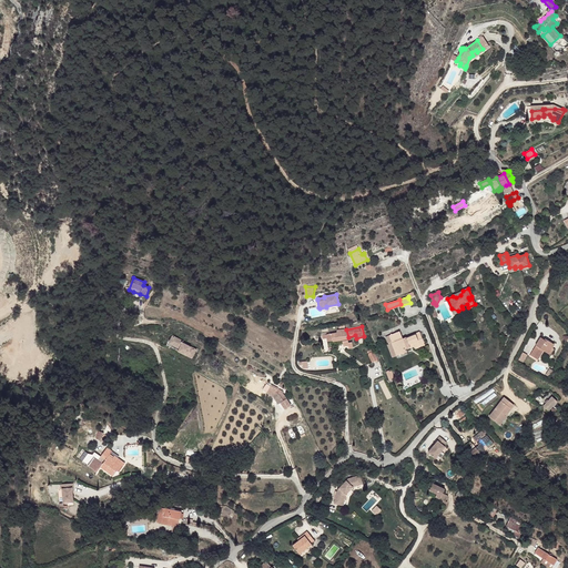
[(348,347),(348,351),(355,348),(353,343),(350,344),(348,337),(346,330),(337,332),(337,334),(325,337),(326,342),(326,344),(331,343),(333,344),(341,342),(343,346),(347,346),(348,347)]
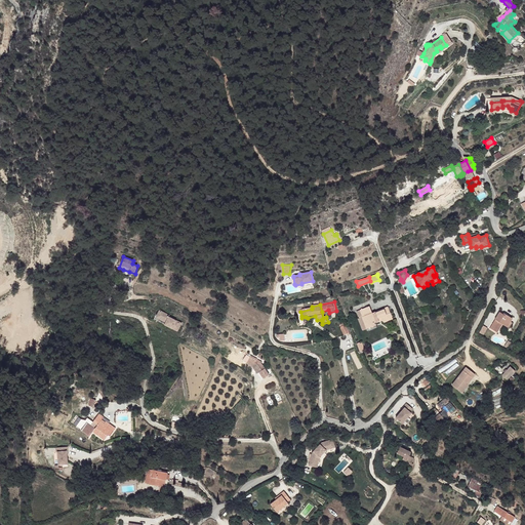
[(388,307),(372,313),(369,306),(360,310),(357,311),(359,318),(358,318),(363,329),(369,327),(368,325),(382,319),(384,322),(389,320),(389,318),(392,317),(388,307)]
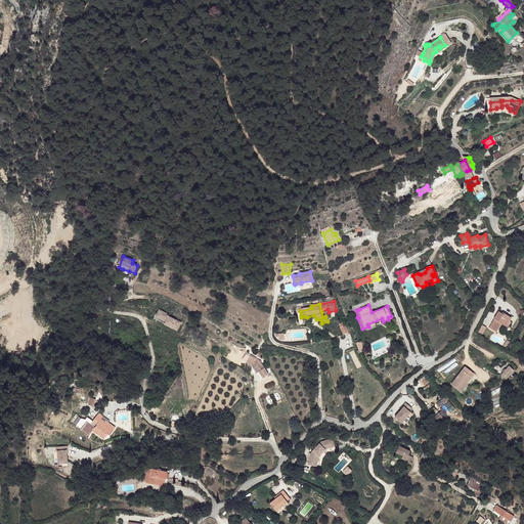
[(159,309),(155,318),(165,323),(177,330),(181,322),(177,320),(169,316),(170,314),(159,309)]
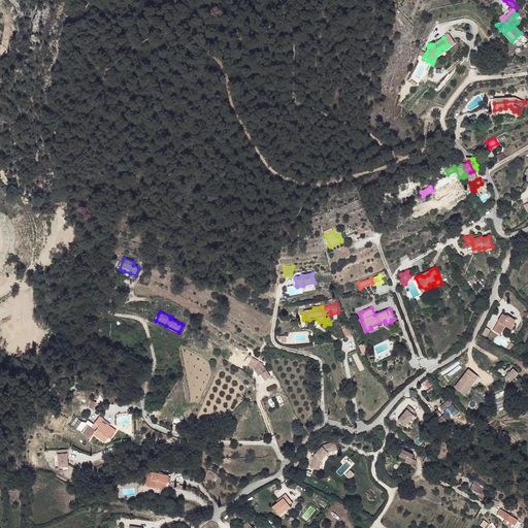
[(516,320),(506,315),(505,316),(503,314),(493,330),(500,334),(505,326),(510,329),(514,324),(516,320)]
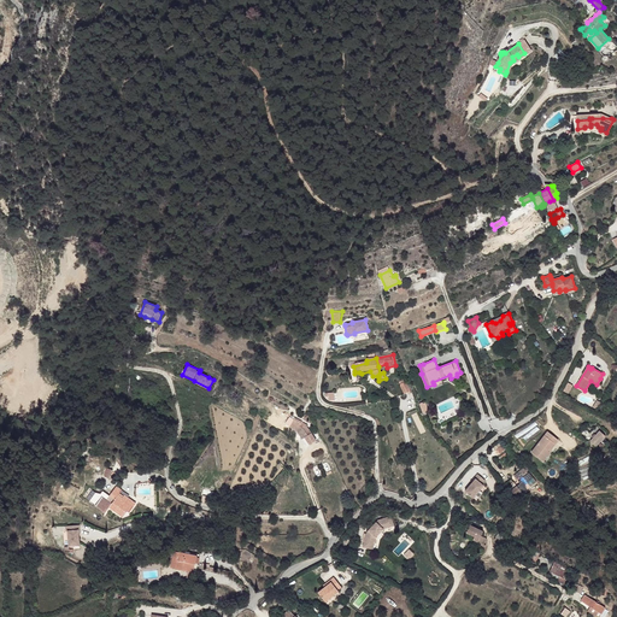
[(297,430),(303,439),(305,436),(310,444),(316,440),(311,433),(307,435),(303,427),(300,425),(303,422),(299,419),(299,422),(297,419),(297,418),(295,417),(294,419),(289,417),(286,424),(297,430)]
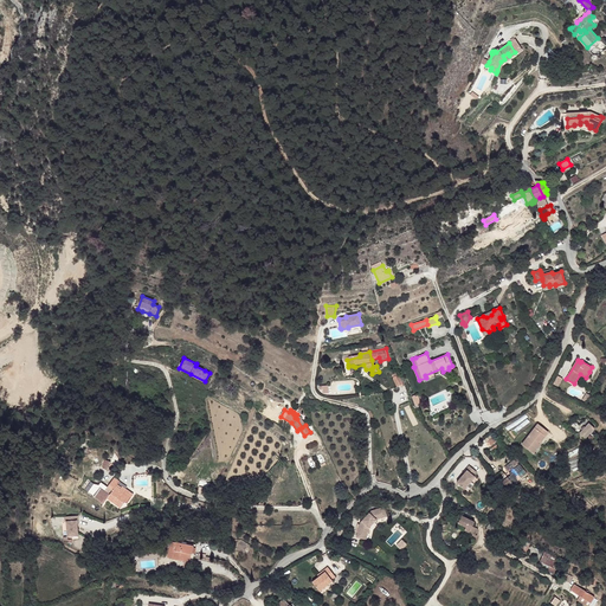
[(594,429),(590,423),(585,427),(582,430),(579,433),(585,439),(594,429)]
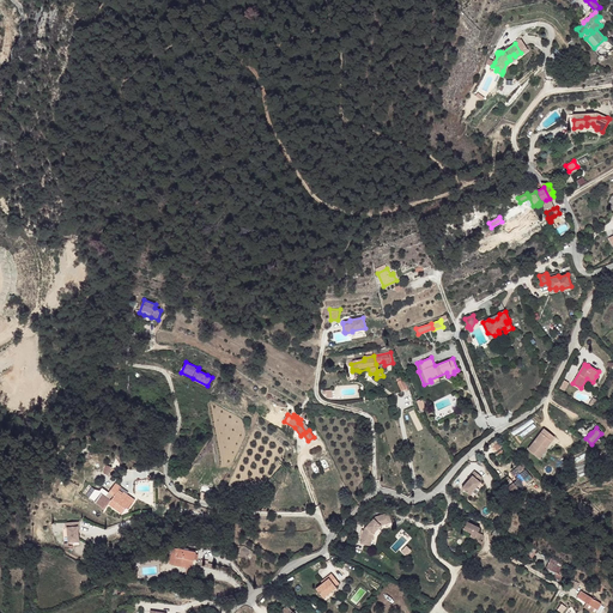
[(554,437),(544,429),(528,449),(539,459),(547,449),(544,447),(550,439),(552,441),(554,437)]
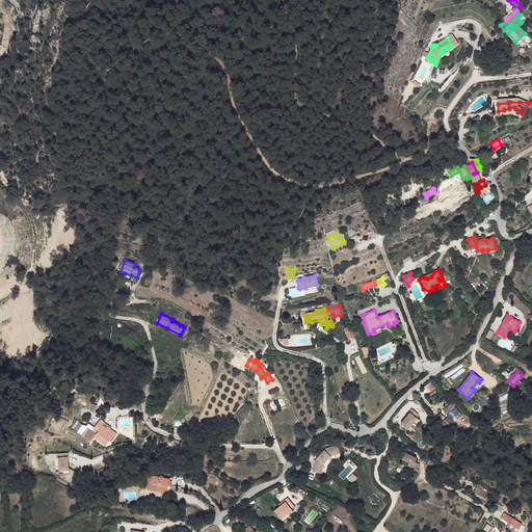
[(462,416),(456,407),(455,407),(452,403),(443,410),(448,417),(446,419),(441,414),(435,418),(437,421),(440,424),(441,423),(446,429),(454,423),(454,422),(462,416)]
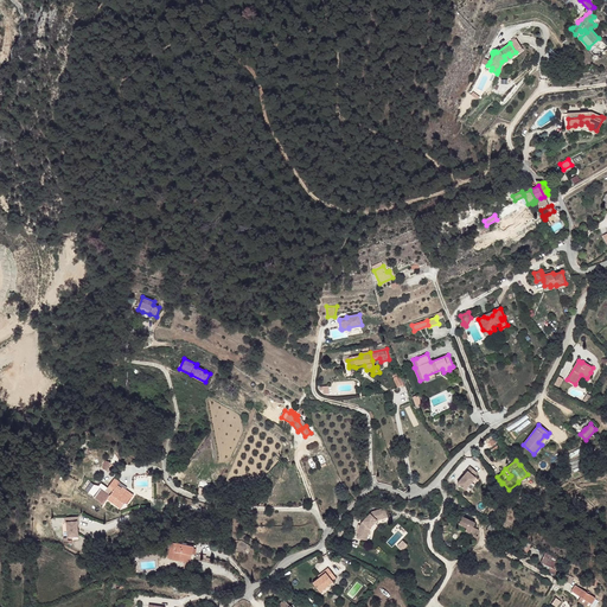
[(477,473),(470,466),(467,470),(468,471),(465,474),(458,483),(465,490),(475,478),(474,477),(477,473)]
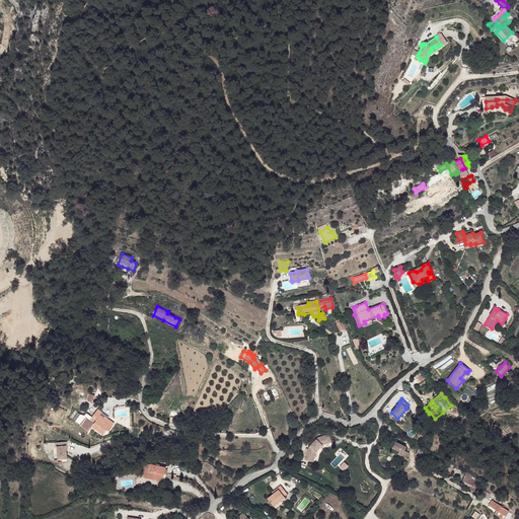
[(109,420),(104,417),(103,419),(99,417),(100,415),(102,412),(98,409),(92,417),(96,420),(92,427),(103,435),(106,431),(110,426),(106,423),(109,420)]
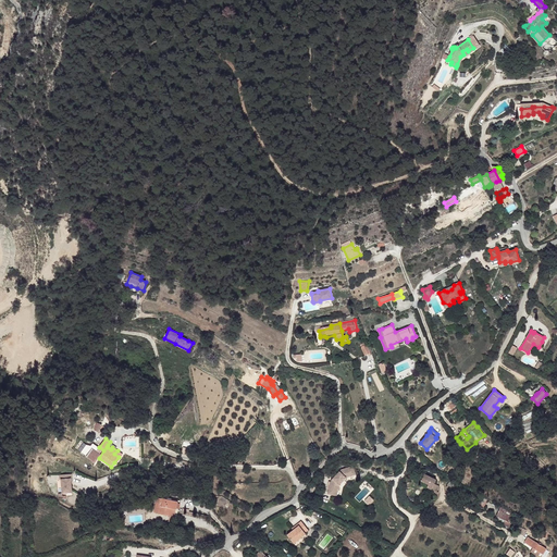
[(89,449),(86,456),(94,460),(97,454),(89,449)]
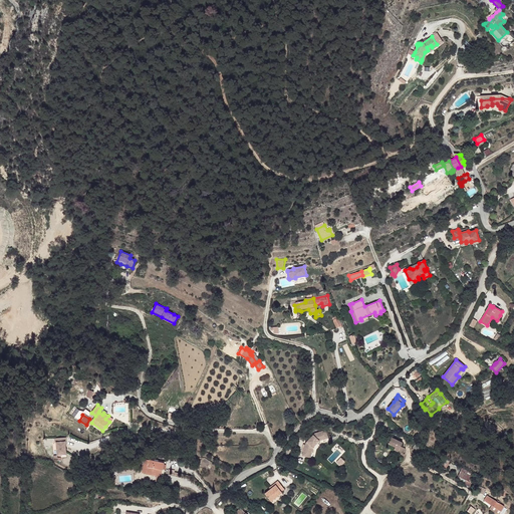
[(328,438),(326,430),(315,434),(306,443),(305,446),(305,445),(302,456),(306,457),(308,451),(312,453),(313,447),(319,441),(328,438)]
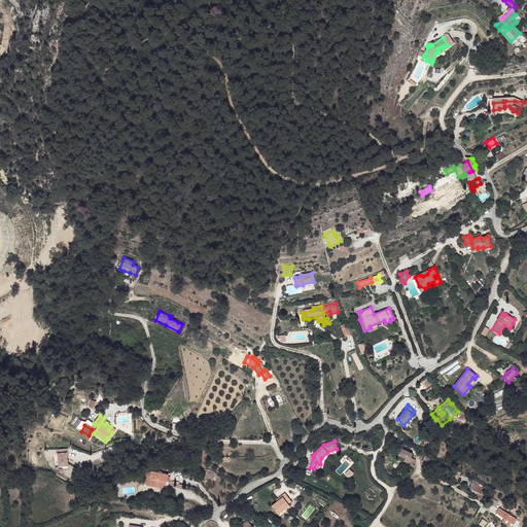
[(413,454),(401,448),(398,455),(406,458),(405,461),(408,462),(406,467),(413,470),(415,465),(414,465),(416,460),(411,458),(413,454)]
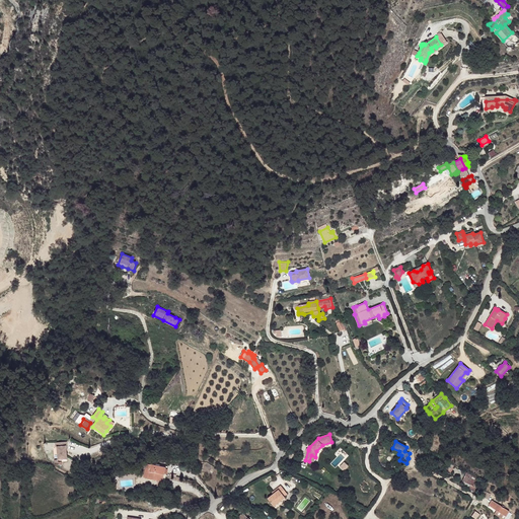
[(67,446),(67,442),(59,442),(59,446),(57,446),(58,459),(67,459),(66,450),(66,446),(67,446)]
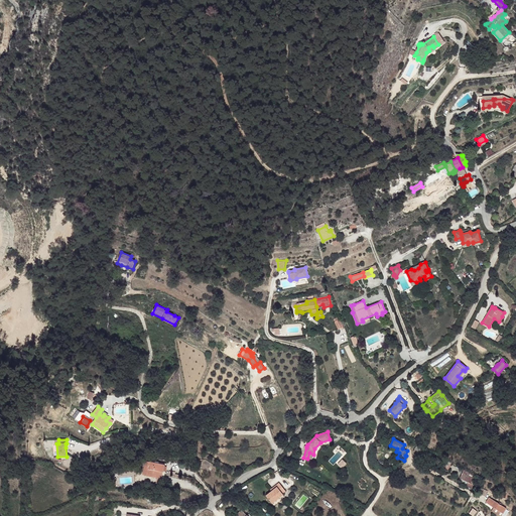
[(165,465),(146,461),(143,475),(158,478),(159,471),(163,472),(164,472),(165,465)]
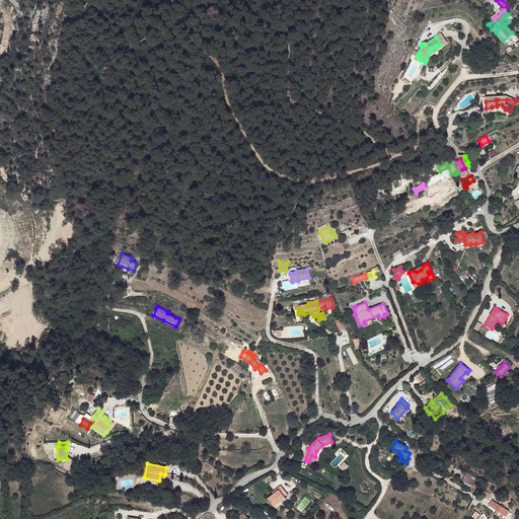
[(448,463),(445,470),(450,473),(454,465),(448,463)]
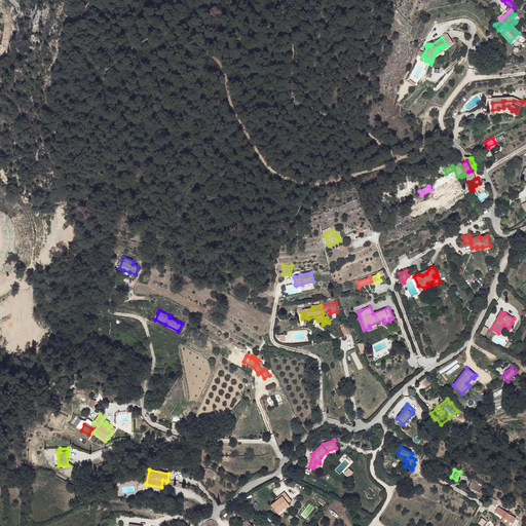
[(484,484),(473,479),(468,487),(477,491),(475,495),(480,497),(481,497),(483,494),(480,492),(482,489),(484,484)]
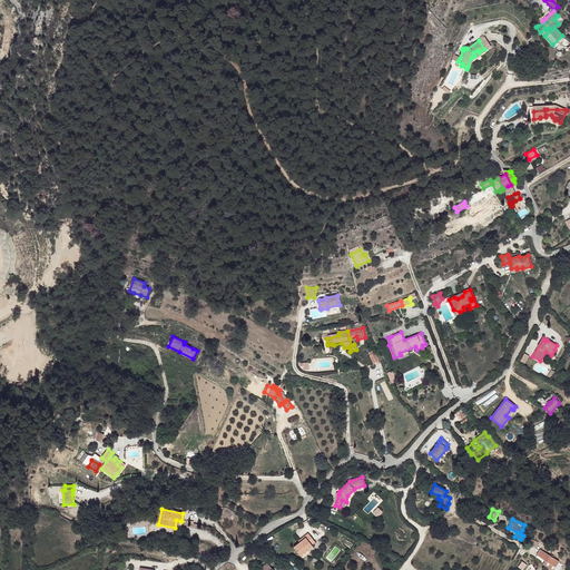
[(149,533),(148,521),(135,523),(136,534),(149,533)]
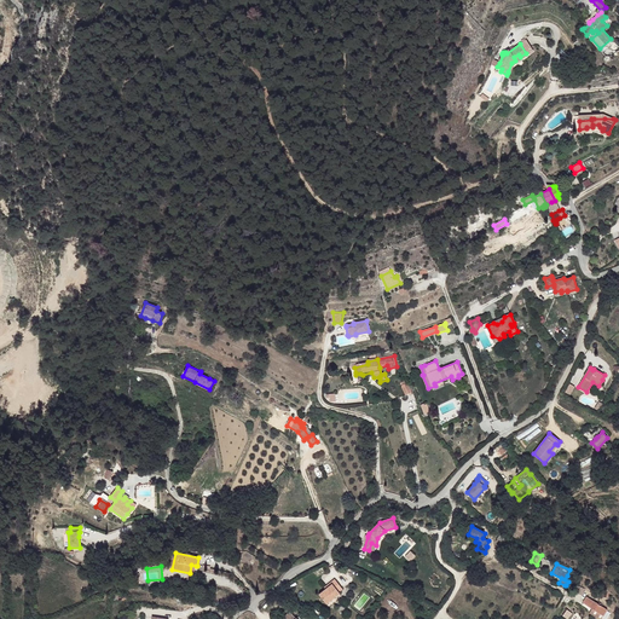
[(339,591),(336,589),(340,585),(335,579),(331,582),(333,584),(325,589),(319,595),(327,603),(340,594),(339,591)]
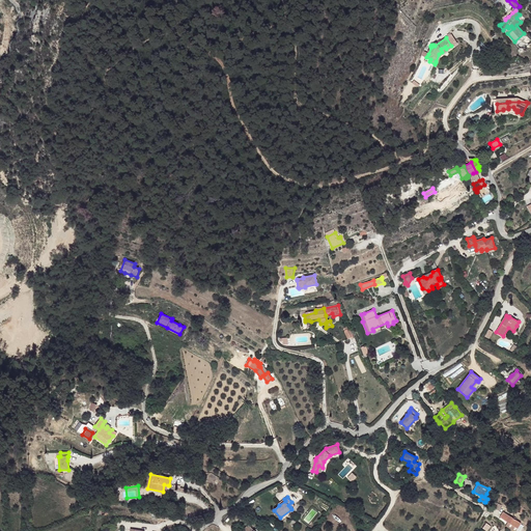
[(523,508),(518,503),(513,507),(521,513),(523,511),(521,510),(523,508)]
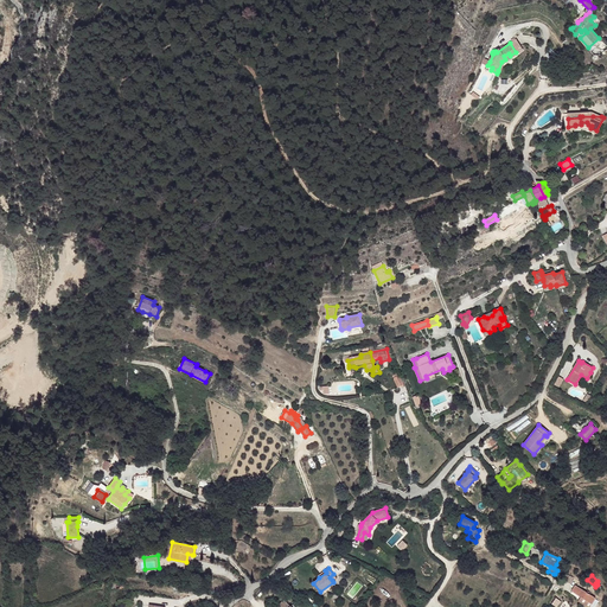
[(589,602),(592,604),(595,598),(575,585),(572,590),(581,596),(589,602)]
